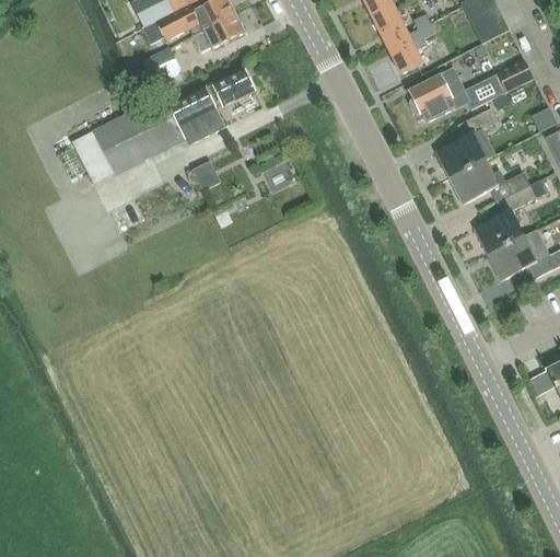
[(136,0),(132,2),(144,27),(158,21),(156,19),(175,10),(170,0),(136,0)]
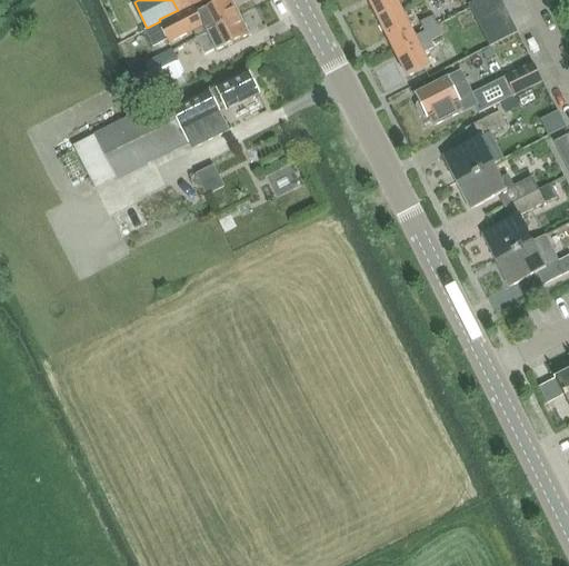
[(178,10),(159,19),(160,21),(170,39),(192,28),(196,35),(207,29),(206,29),(239,12),(233,0),(216,0),(197,10),(193,3),(178,11),(178,10)]
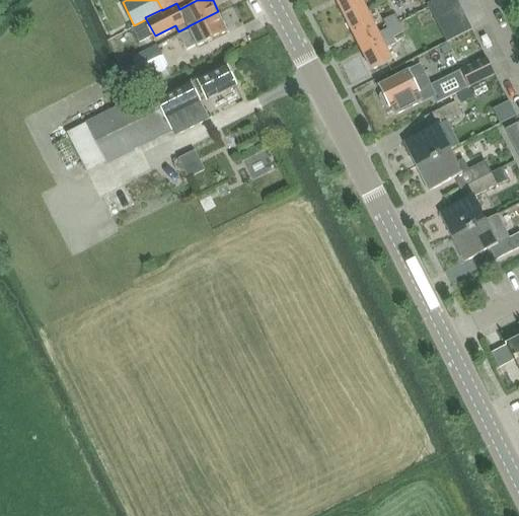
[(157,0),(162,9),(162,10),(176,3),(182,0),(157,0)]
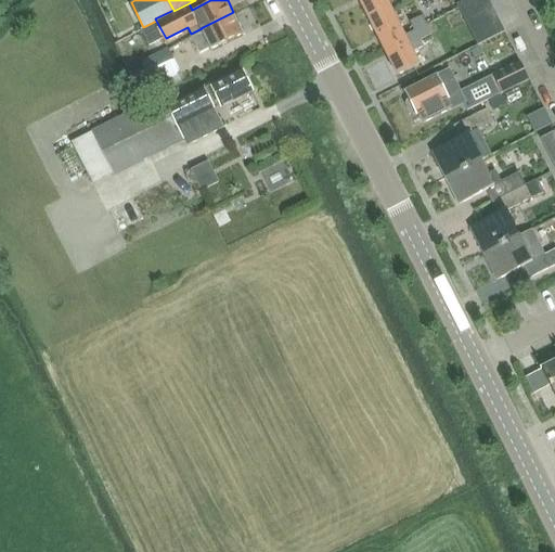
[(360,0),(369,17),(390,7),(387,0),(360,0)]
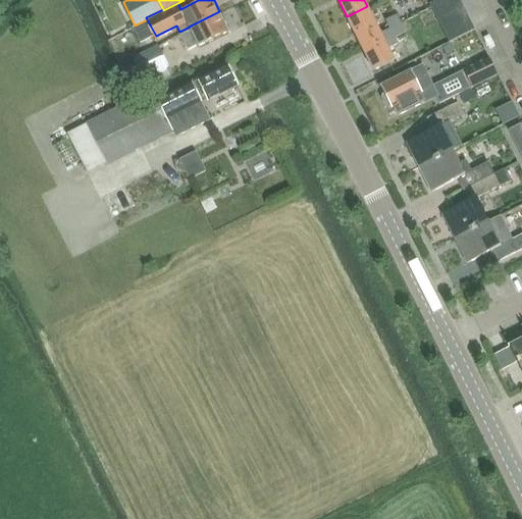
[(436,0),(430,3),(437,16),(462,3),(460,0),(436,0)]
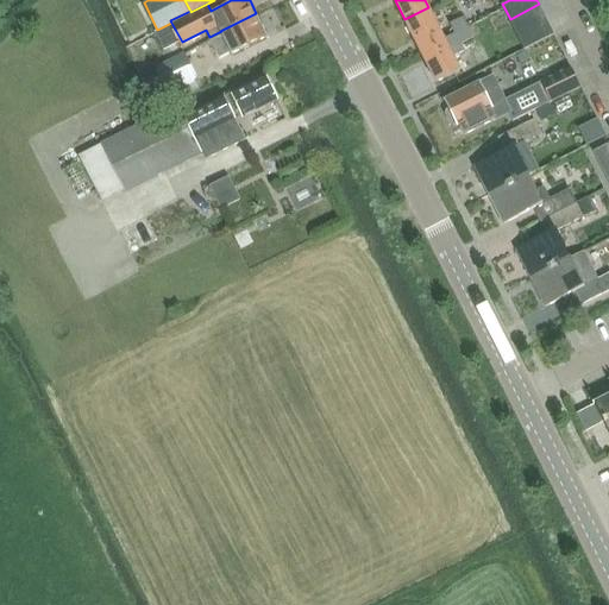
[(510,19),(514,26),(518,33),(546,18),(539,4),(510,19)]
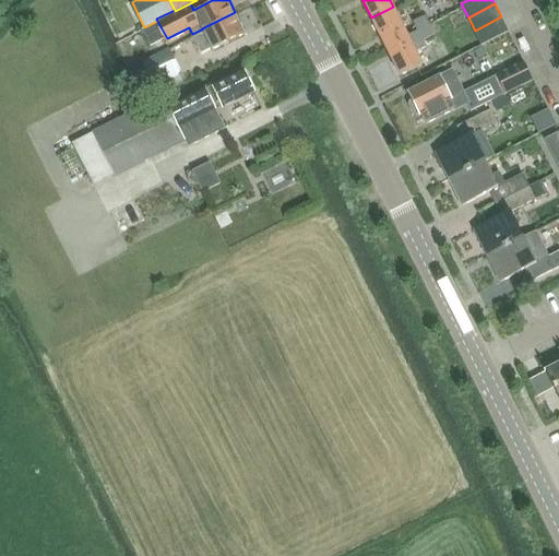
[(393,7),(371,18),(385,46),(407,35),(407,34),(393,7)]
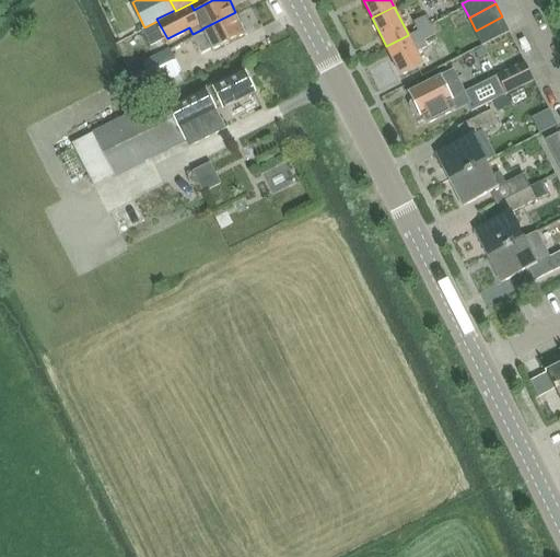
[(203,28),(193,34),(200,50),(211,45),(212,47),(245,31),(235,12),(202,28),(203,28)]
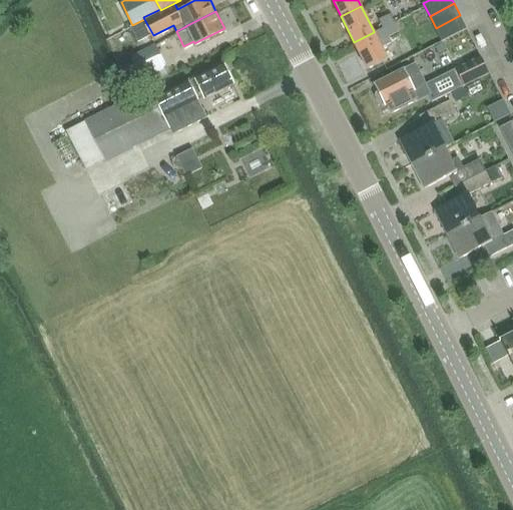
[(377,17),(382,27),(383,27),(396,21),(391,11),(377,17)]
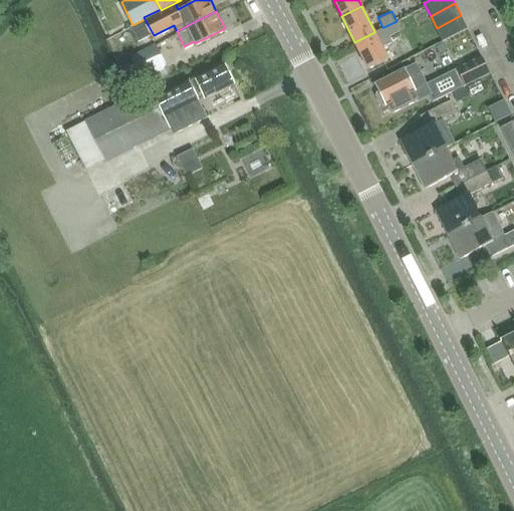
[(437,28),(443,40),(467,28),(461,15),(437,28)]
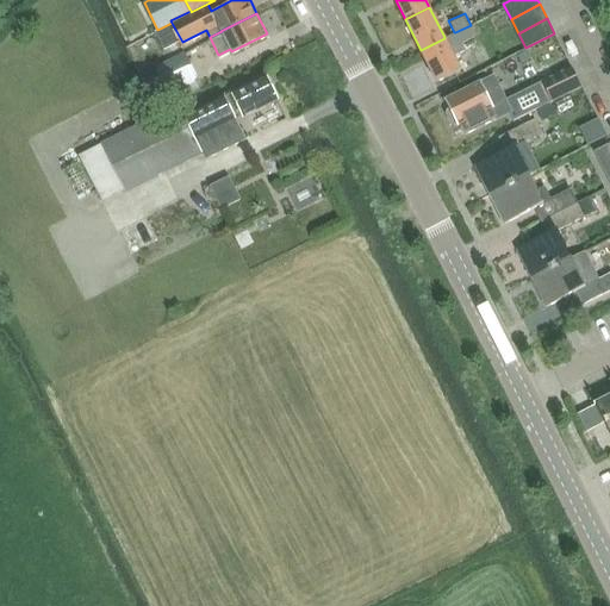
[(444,38),(421,50),(436,80),(460,68),(454,55),(467,49),(464,42),(475,36),(471,25),(455,32),(454,32),(444,37),(444,38)]
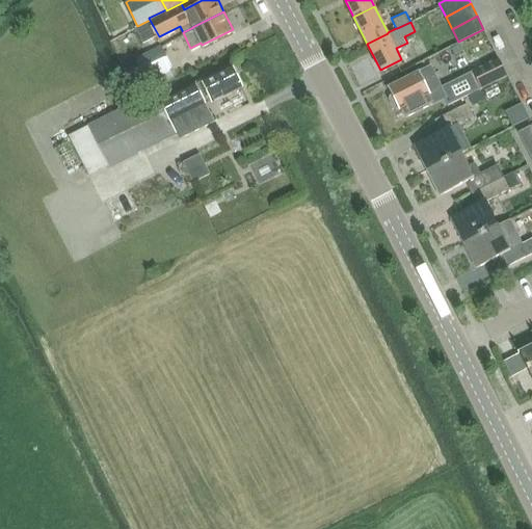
[(158,45),(134,57),(145,79),(169,67),(158,45)]
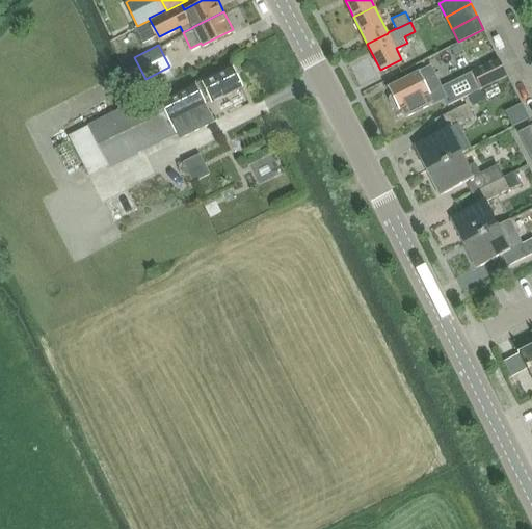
[(473,71),(481,87),(507,74),(499,57),(473,71)]
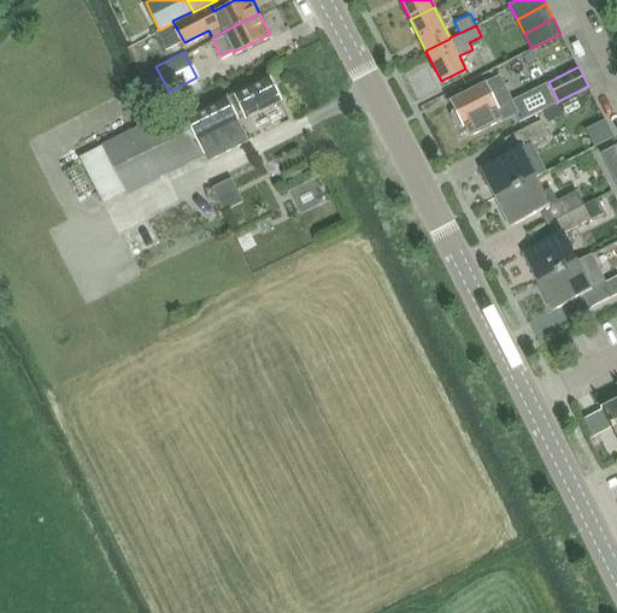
[(184,116),(203,151),(206,158),(247,137),(238,119),(280,99),(268,74),(184,116)]
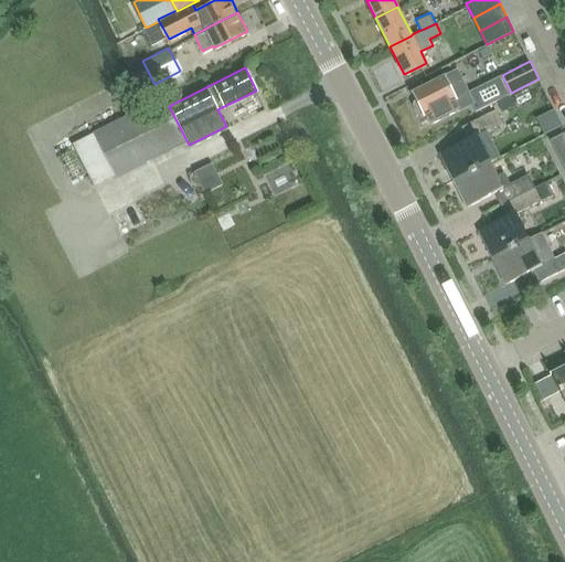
[(457,71),(413,93),(416,101),(414,102),(413,105),(417,114),(420,115),(423,114),(424,116),(426,115),(432,124),(473,103),(468,92),(457,71)]
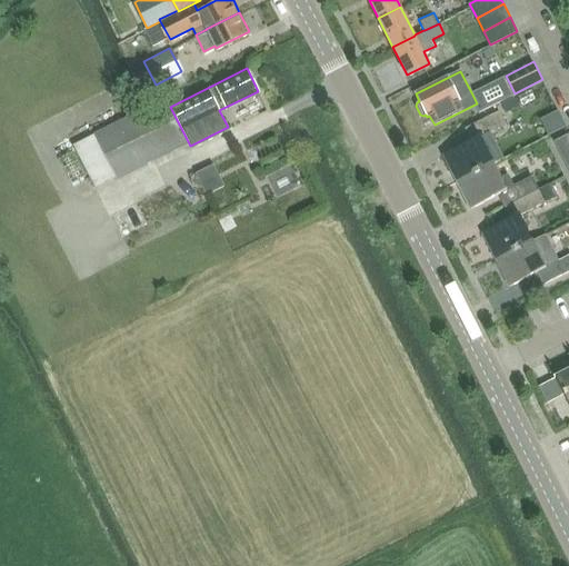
[(92,187),(167,150),(187,139),(170,107),(165,97),(145,107),(71,144),(92,187)]
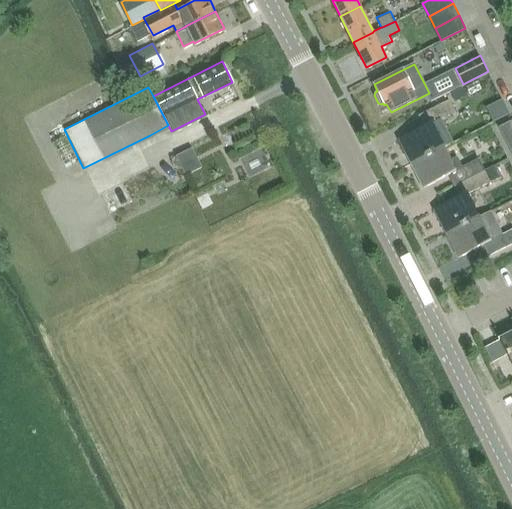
[(424,126),(399,138),(411,162),(444,146),(443,143),(452,139),(442,118),(456,111),(450,99),(419,115),(424,126)]
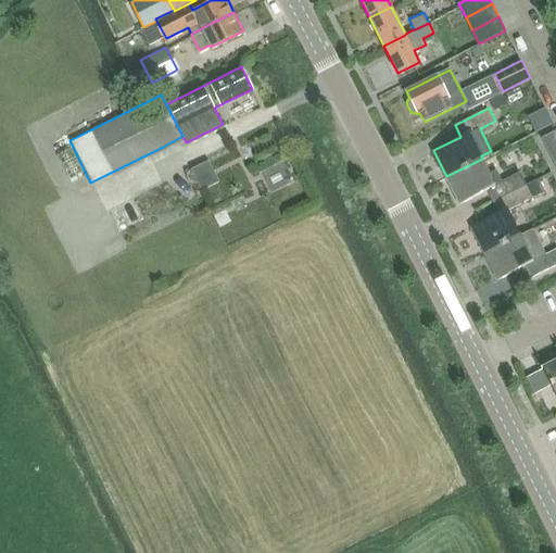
[(555,135),(554,130),(541,138),(553,161),(555,159),(555,135)]
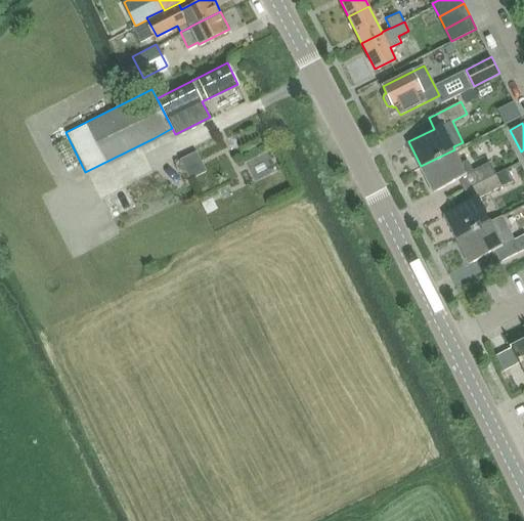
[(454,149),(421,166),(433,191),(459,178),(464,189),(495,173),(490,162),(474,170),(468,158),(461,161),(454,149)]
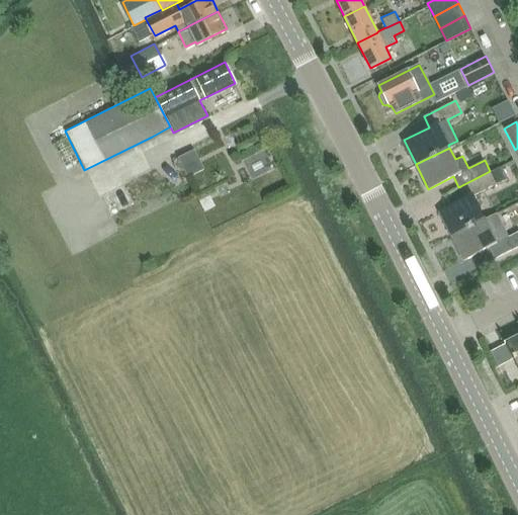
[(170,158),(177,176),(198,167),(191,149),(170,158)]
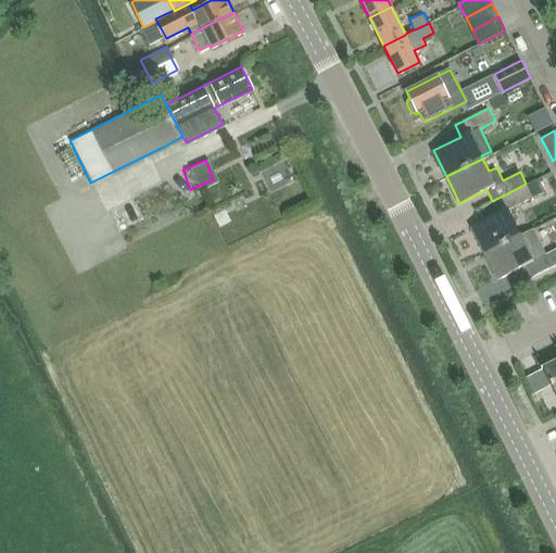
[(539,177),(526,184),(492,201),(497,212),(470,226),(483,252),(520,235),(507,209),(545,190),(539,177)]
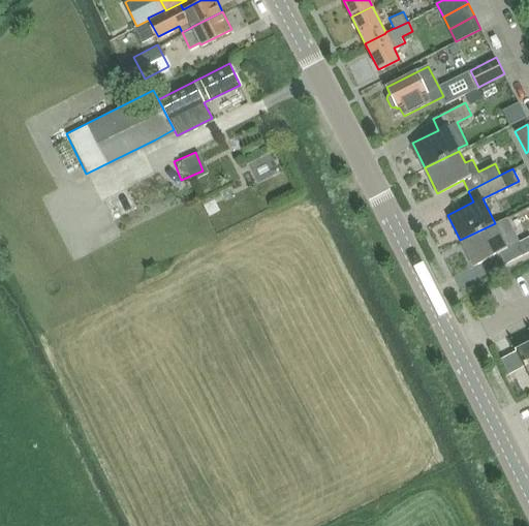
[(506,217),(495,223),(460,240),(473,266),(499,252),(504,264),(528,251),(528,236),(519,241),(506,217)]
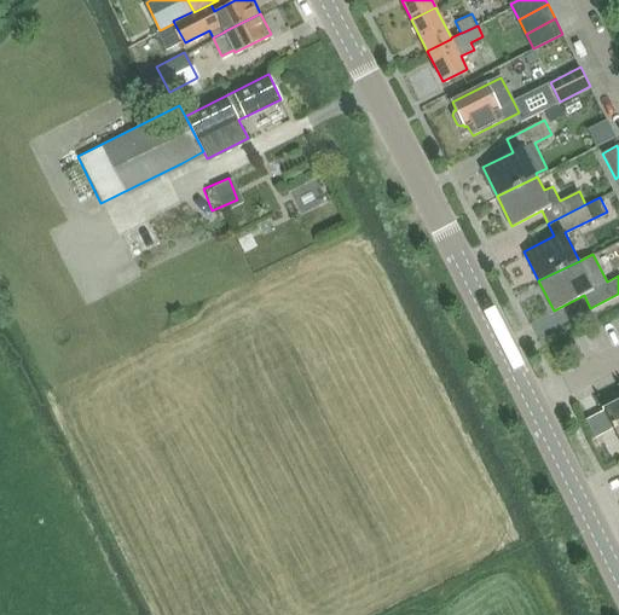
[(618,401),(603,410),(618,440),(618,401)]
